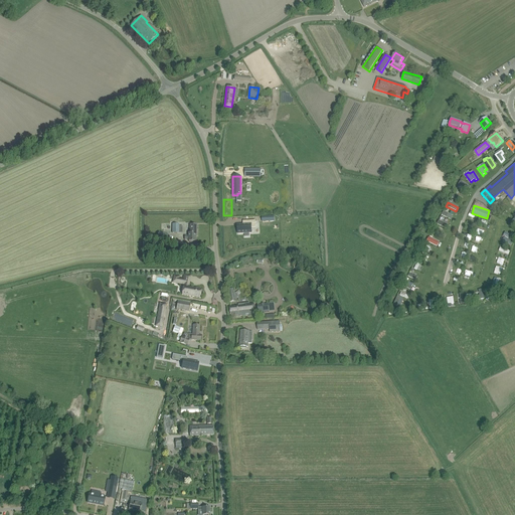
[(243,224),(237,225),(237,233),(244,233),(244,237),(249,236),(249,233),(251,233),(251,227),(255,227),(255,220),(244,221),(244,224),(243,224)]
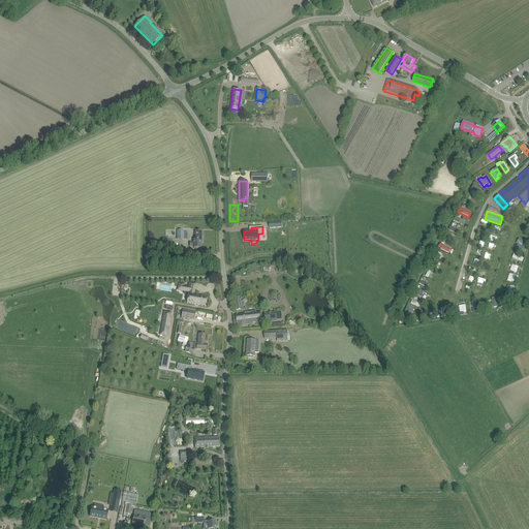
[(193,246),(193,248),(199,248),(200,242),(201,242),(201,230),(194,230),(194,240),(193,240),(193,243),(189,243),(189,246),(193,246)]
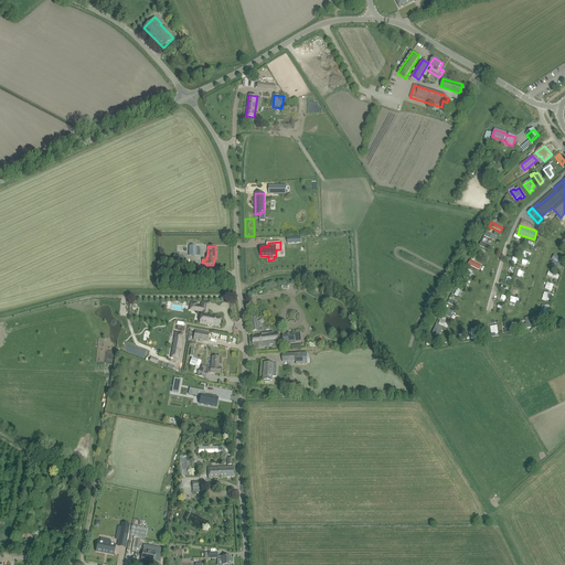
[(182,264),(184,257),(173,254),(172,262),(182,264)]
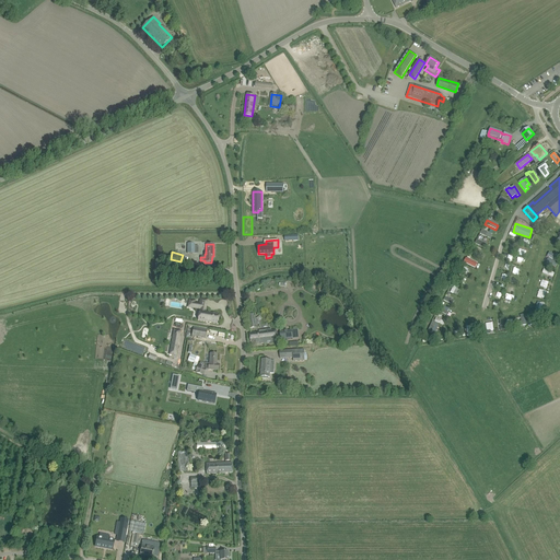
[(549,252),(546,256),(555,261),(558,257),(549,252)]
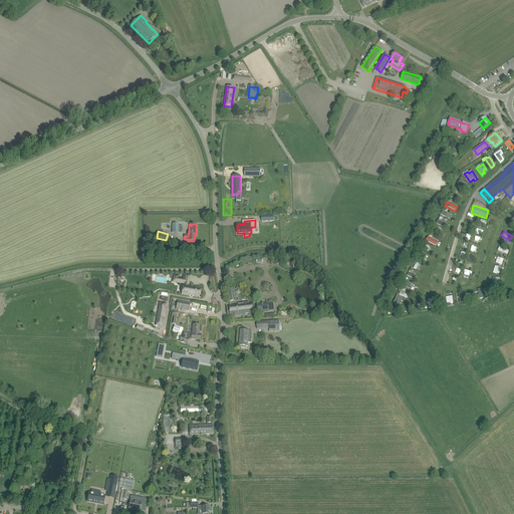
[(492,272),(499,274),(501,267),(495,265),(492,272)]
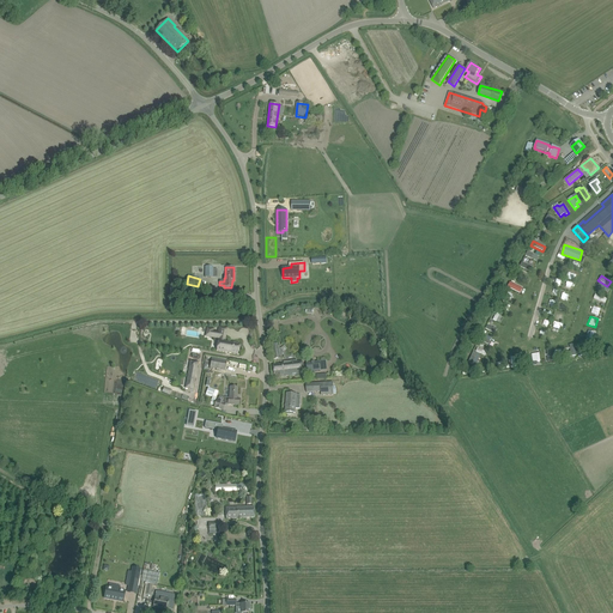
[(240,345),(224,343),(225,338),(219,337),(219,334),(208,333),(207,338),(210,338),(214,339),(218,339),(219,339),(219,341),(218,341),(217,351),(216,352),(237,356),(240,345)]
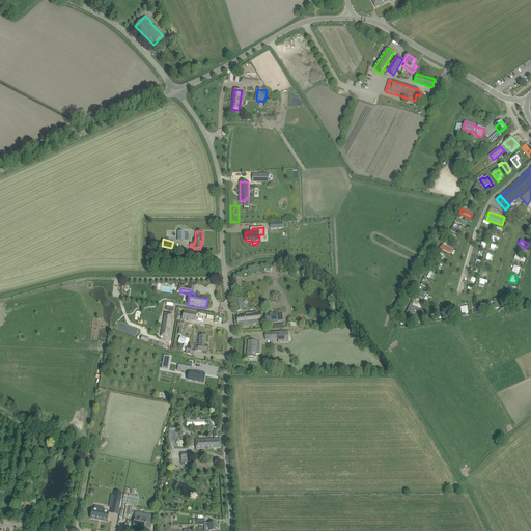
[(494,305),(488,306),(490,309),(499,308),(497,298),(493,299),(494,305)]
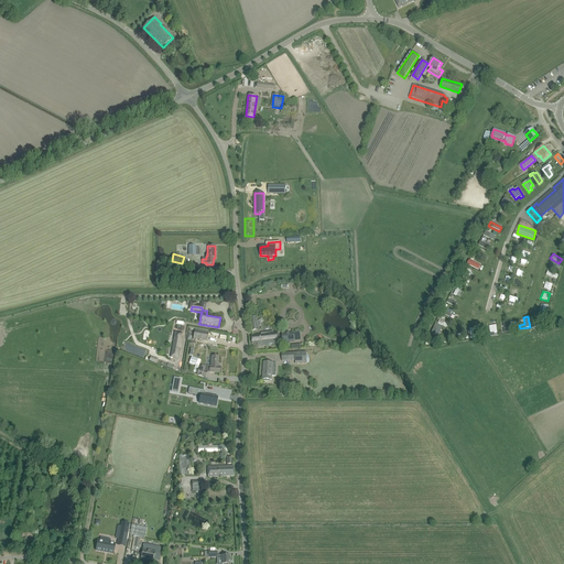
[(434,336),(435,333),(438,334),(442,326),(434,324),(430,334),(434,336)]
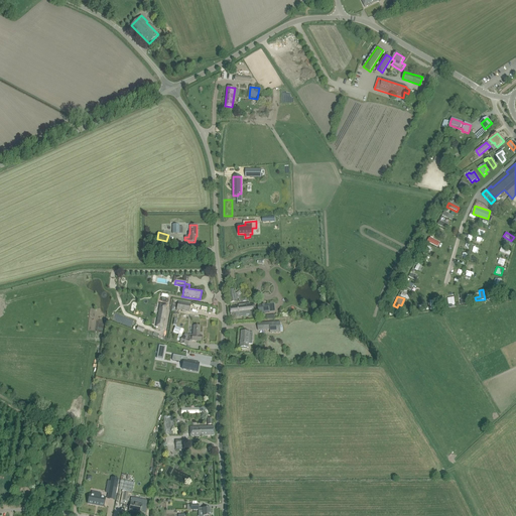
[(176,309),(189,312),(190,304),(177,302),(176,309)]
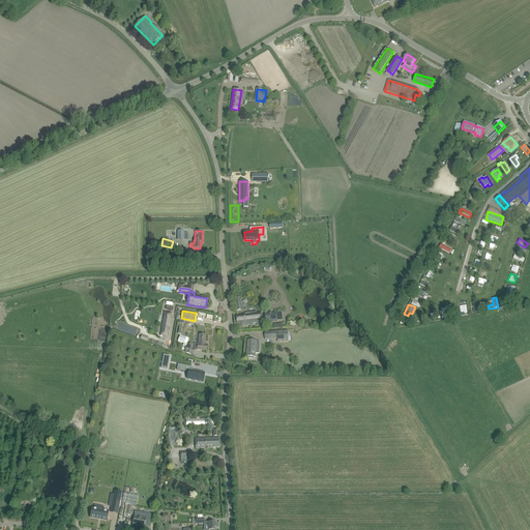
[(265,314),(266,322),(276,321),(275,312),(265,314)]
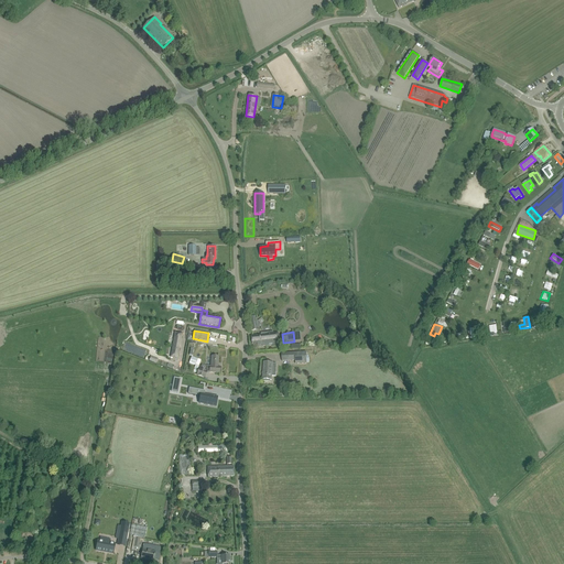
[(278,345),(278,340),(279,340),(278,334),(251,336),(252,344),(257,343),(258,347),(278,345)]
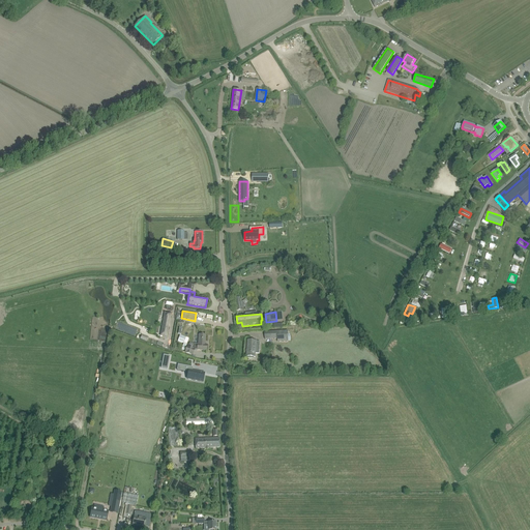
[(164,316),(160,335),(167,336),(170,317),(164,316)]
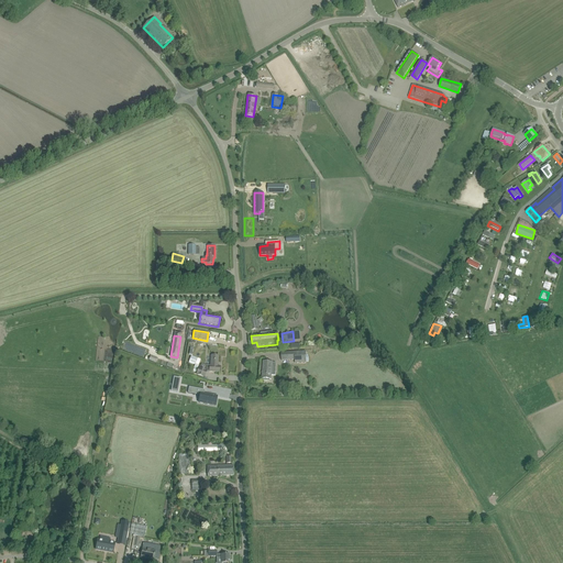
[(295,361),(295,363),(306,363),(306,353),(282,353),(282,361),(295,361)]
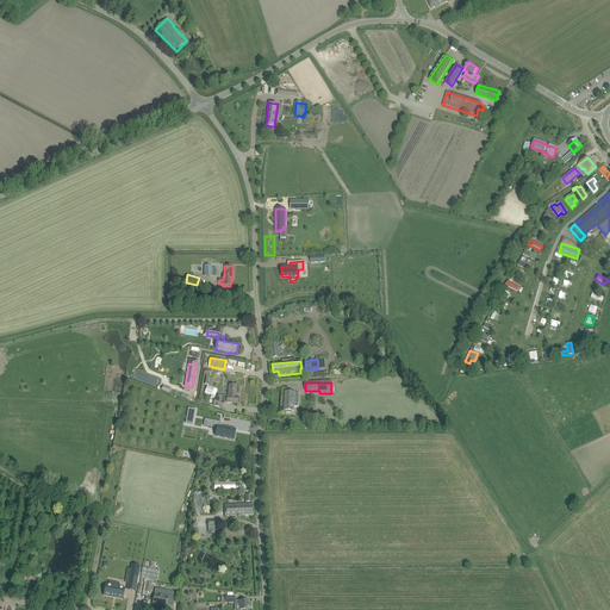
[(226,403),(238,404),(238,397),(236,397),(236,385),(229,385),(228,397),(226,397),(226,403)]
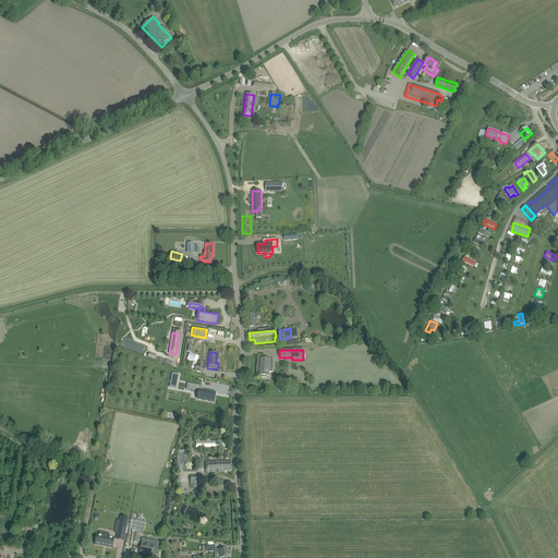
[(273,367),(274,360),(269,360),(269,359),(267,359),(262,359),(259,375),(262,375),(262,377),(266,377),(266,376),(268,376),(269,367),(273,367)]
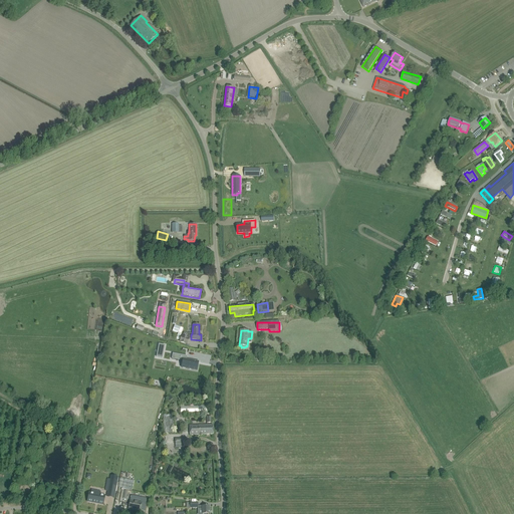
[(173,353),(172,358),(183,361),(182,367),(197,370),(198,361),(184,359),(184,355),(173,353)]
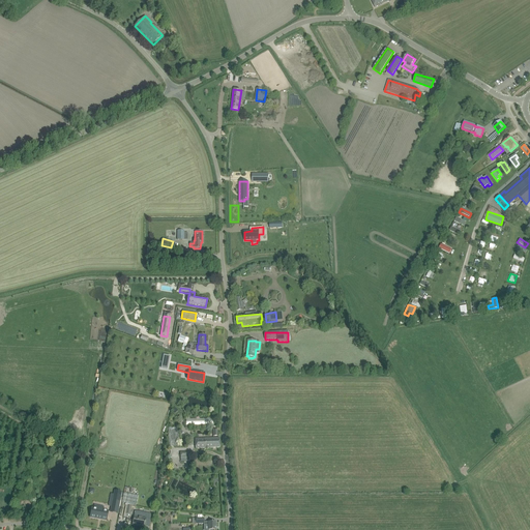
[(187,417),(185,417),(186,425),(190,425),(213,424),(213,418),(189,419),(189,417),(187,417)]
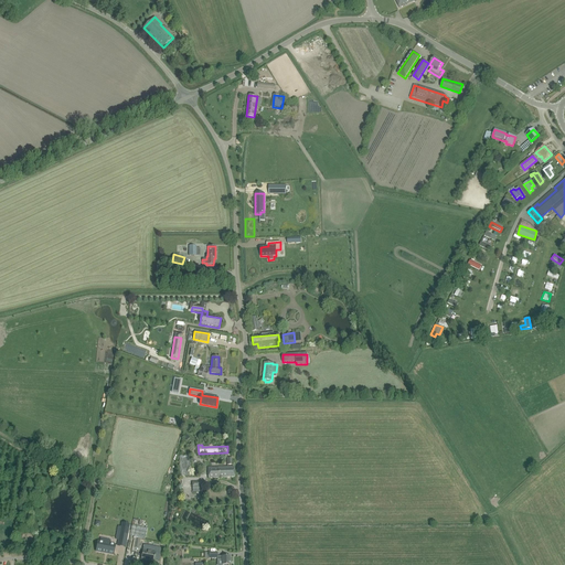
[(190,456),(179,457),(180,477),(190,477),(190,456)]
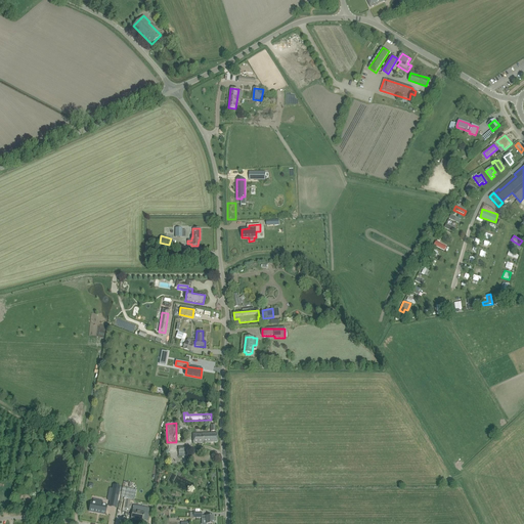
[(192,434),(192,443),(217,442),(217,433),(212,433),(192,434)]
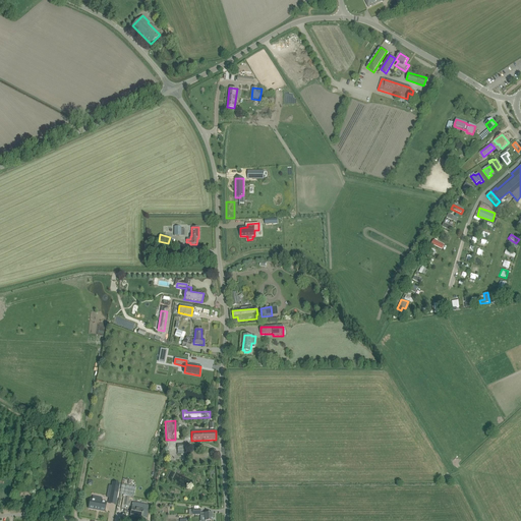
[(112,486),(110,498),(116,500),(119,487),(112,486)]
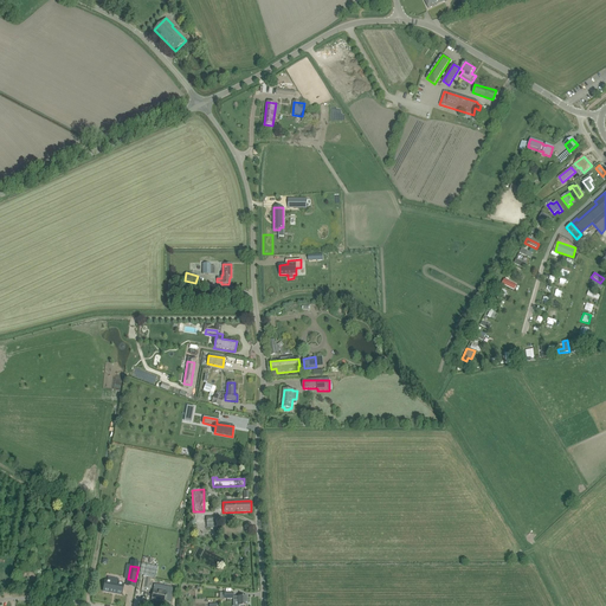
[(103,592),(121,595),(123,585),(105,581),(103,592)]
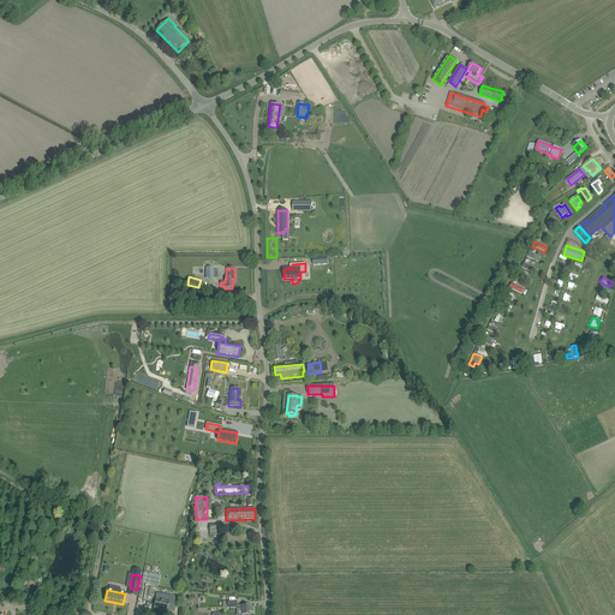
[(155,599),(154,609),(167,611),(167,610),(174,611),(174,598),(160,595),(160,599),(155,599)]
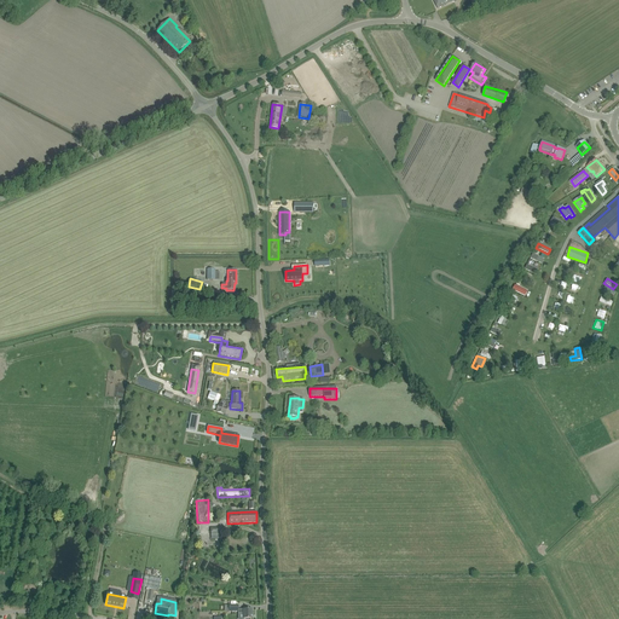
[(238,613),(243,613),(243,618),(252,618),(252,609),(239,609),(239,606),(229,606),(229,613),(238,613)]
